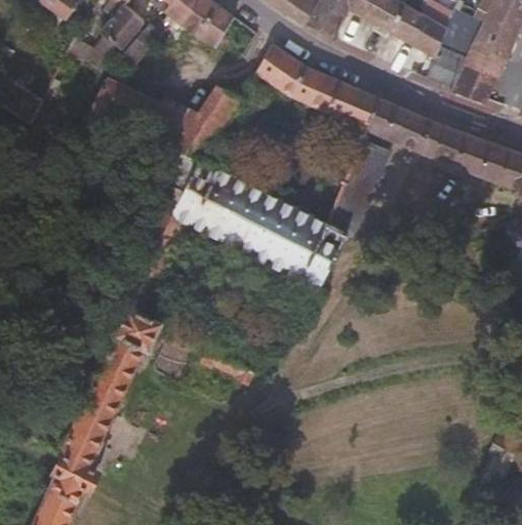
[(32,0),(66,22),(80,0),(32,0)]
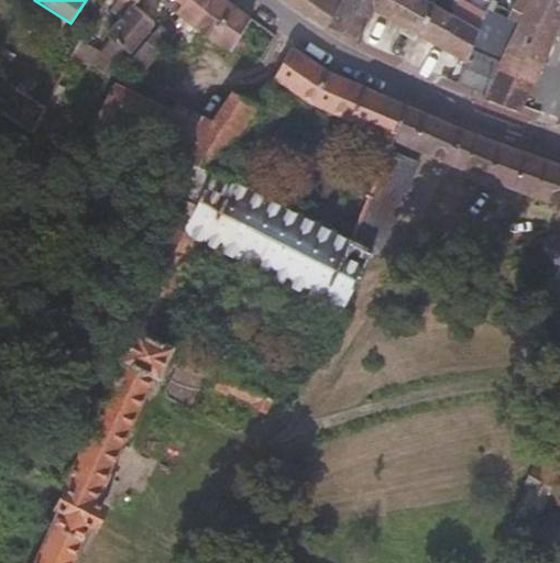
[(164,0),(162,6),(174,14),(183,0),(164,0)]
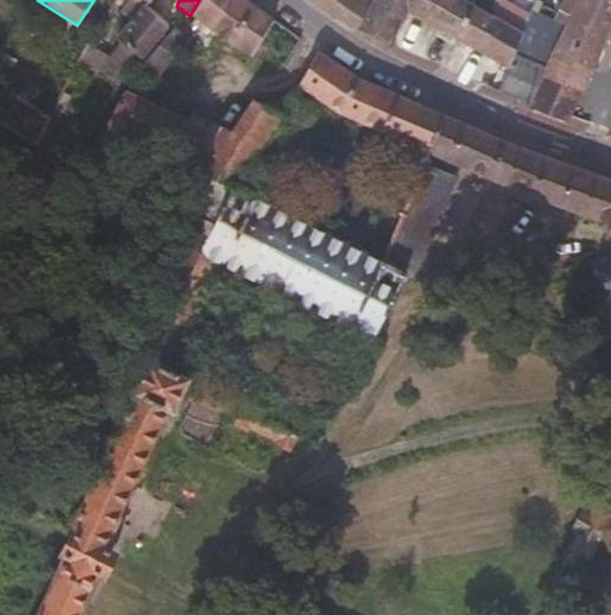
[(210,30),(229,0),(199,0),(190,16),(210,30)]
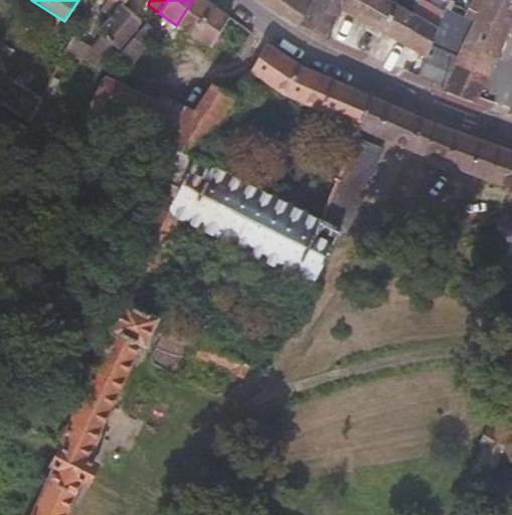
[(209,48),(230,18),(212,5),(205,0),(192,0),(176,25),(190,36),(209,48)]
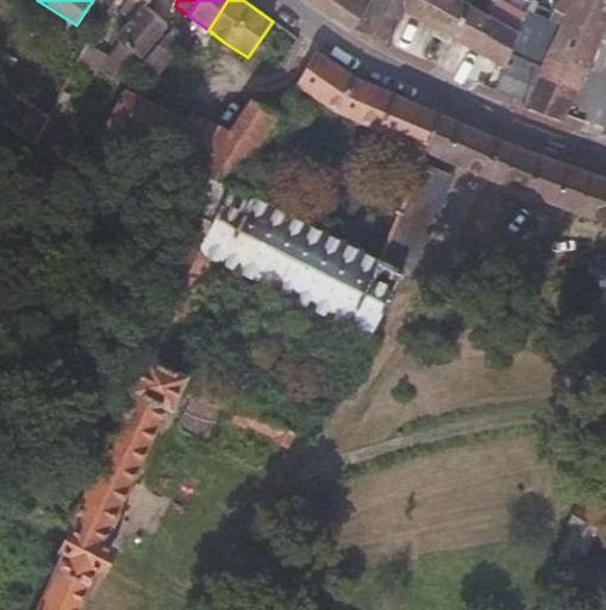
[(370,5),(362,0),(305,0),(354,32),(370,5)]
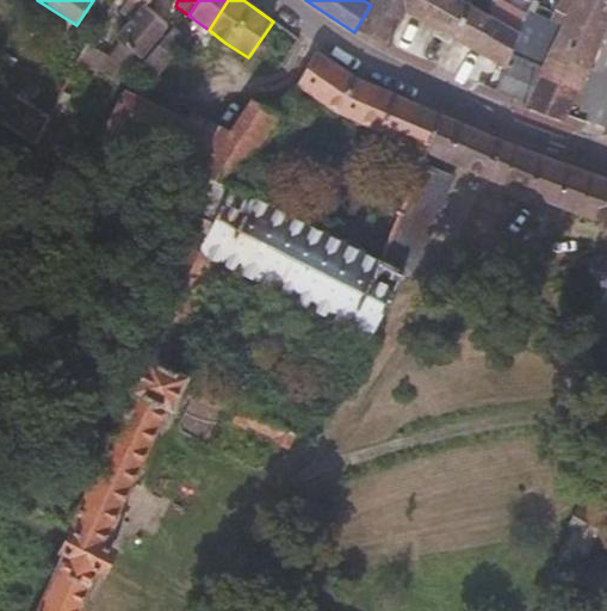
[(519,38),(453,0),(372,0),(371,5),(354,32),(385,45),(406,13),(506,69),(519,38)]
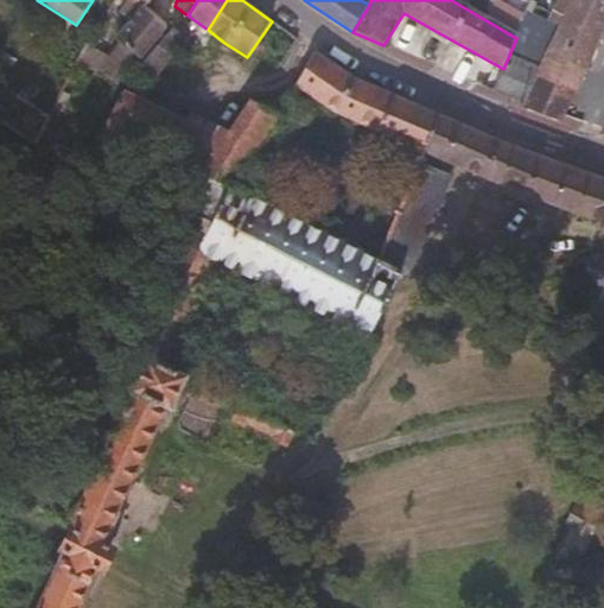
[(560,122),(603,32),(603,0),(572,0),(565,17),(553,13),(547,24),(527,14),(516,38),(503,69),(501,74),(493,94),(522,106),(523,111),(560,122)]
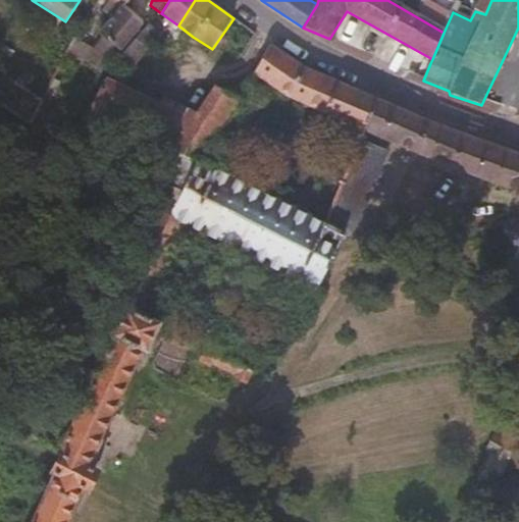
[(119,50),(143,21),(124,7),(122,6),(100,35),(119,50)]
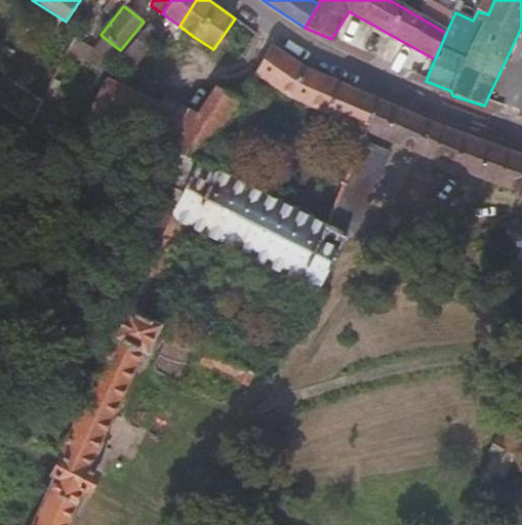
[(240,68),(261,38),(235,18),(213,49),(240,68)]
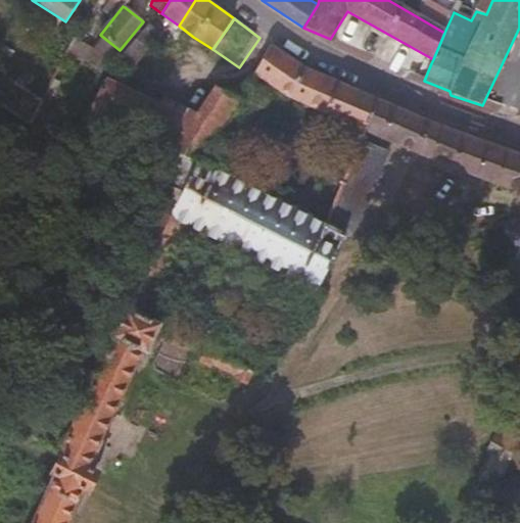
[(150,48),(164,30),(153,20),(151,20),(137,38),(150,48)]
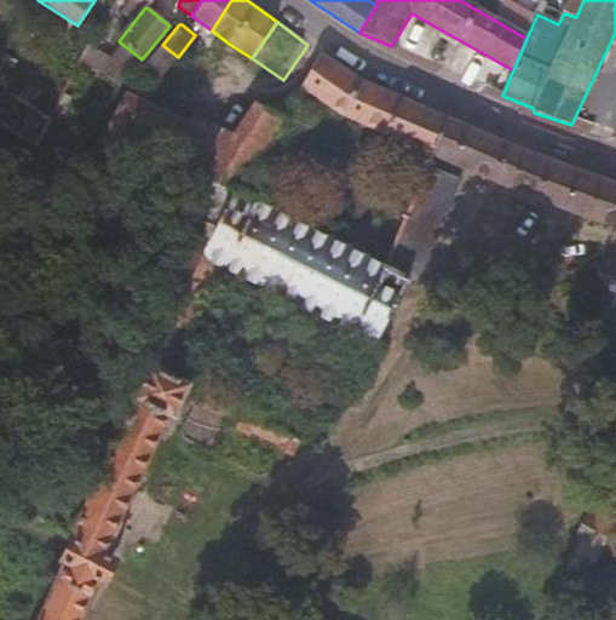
[(156,86),(178,57),(162,45),(140,74),(156,86)]
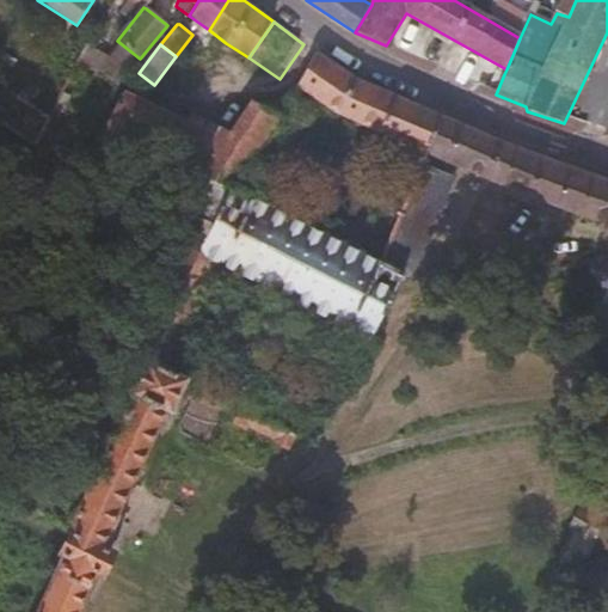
[(479,135),(440,117),(361,83),(315,54),(298,85),(338,114),(425,153),(530,199),(607,226),(607,261),(597,256),(585,281),(600,288),(589,313),(607,323),(607,181),(519,151),(479,135)]
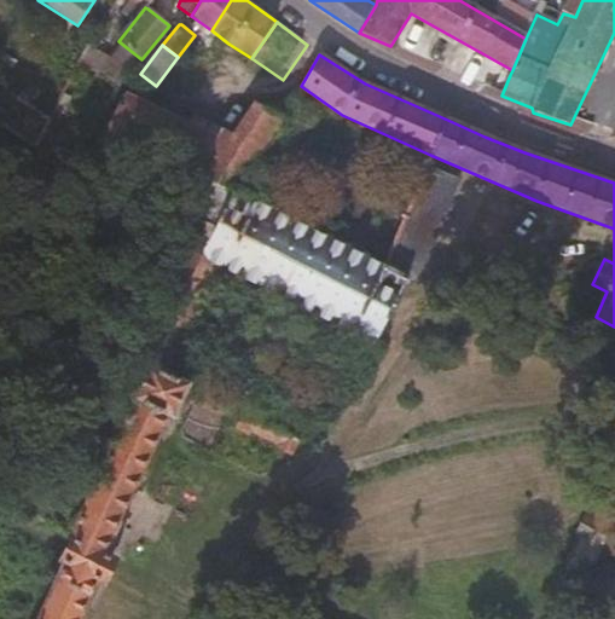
[(502,96),(510,75),(500,69),(491,90),(502,96)]
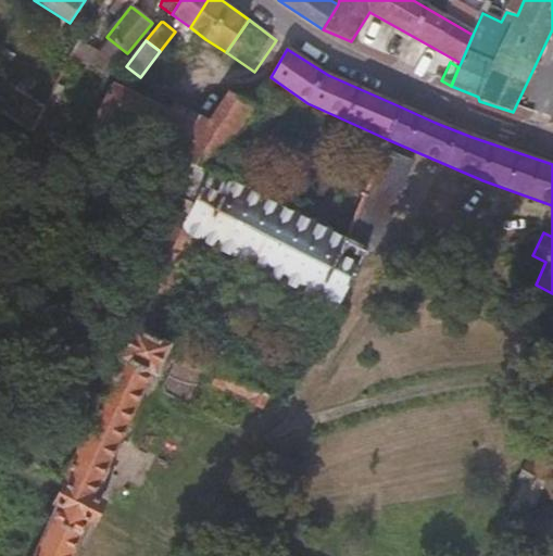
[(0,110),(32,134),(46,106),(3,79),(0,85),(0,110)]
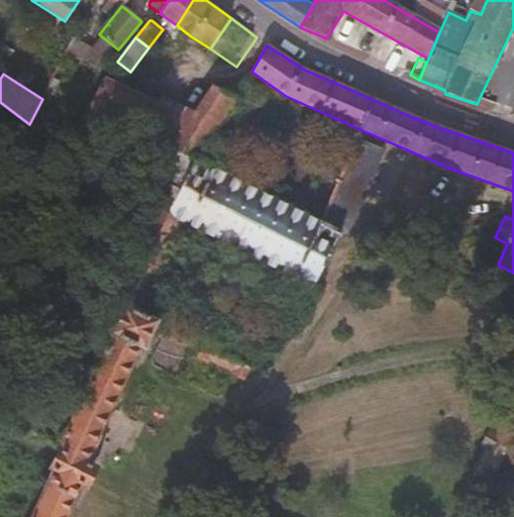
[(198,159),(235,98),(212,85),(195,112),(187,109),(183,117),(104,81),(41,207),(65,217),(107,131),(130,123),(158,134),(150,150),(161,156),(152,177),(124,236),(126,239),(102,293),(123,305),(146,314),(188,223),(314,287),(340,232),(321,222),(198,159)]
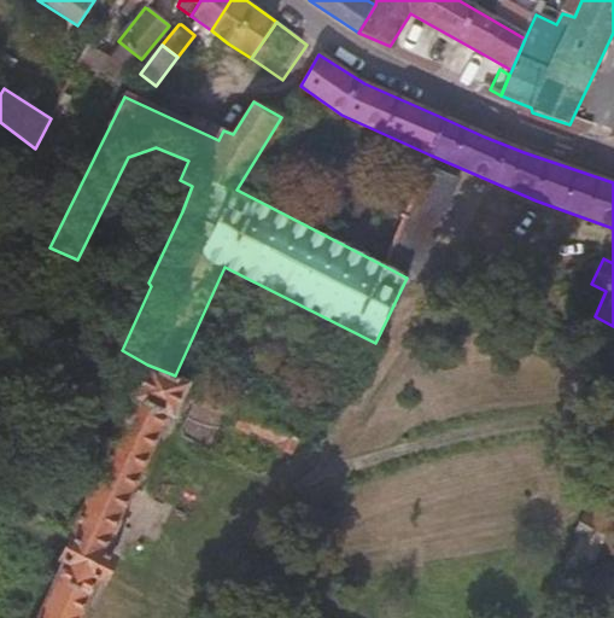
[(415,283),(457,178),(425,165),(414,191),(384,266),(407,278),(415,283)]
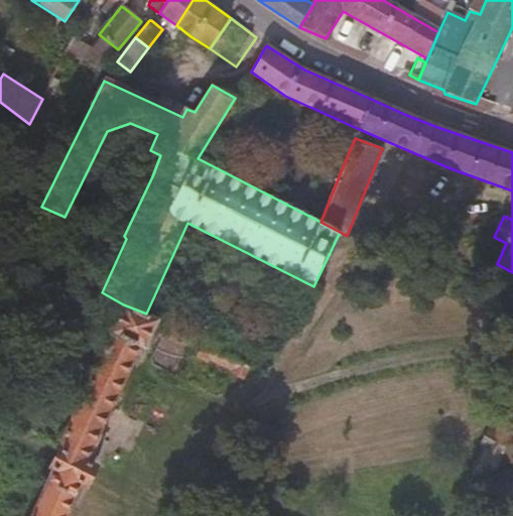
[(143,346),(151,333),(161,338),(164,337),(189,350),(189,355),(208,363),(210,360),(235,372),(235,375),(243,379),(249,368),(156,320),(146,313),(123,304),(57,445),(63,448),(53,469),(55,471),(33,515),(66,515),(82,484),(85,483),(94,464),(88,461),(141,346),(143,346)]
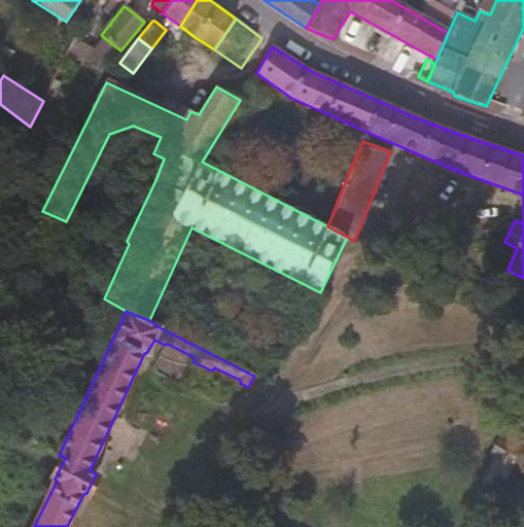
[(500,489),(523,442),(523,419),(517,416),(504,441),(498,438),(492,452),(491,456),(495,457),(484,481),(500,489)]
